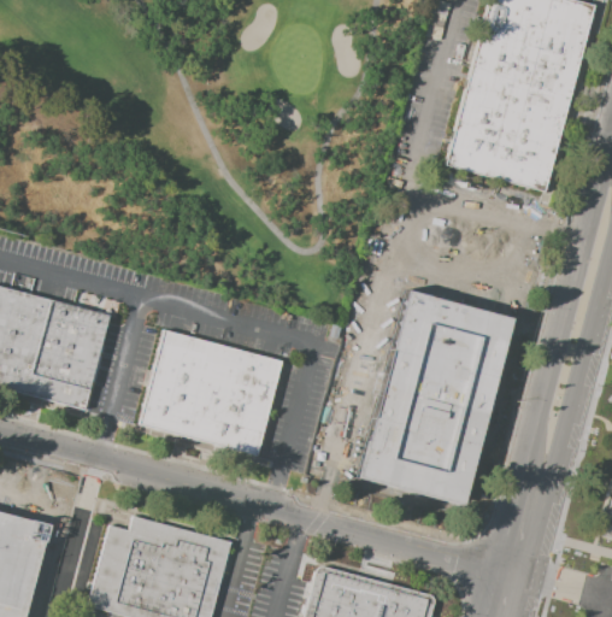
[(548,191),(592,3),(580,0),(488,0),(449,168),(548,191)]
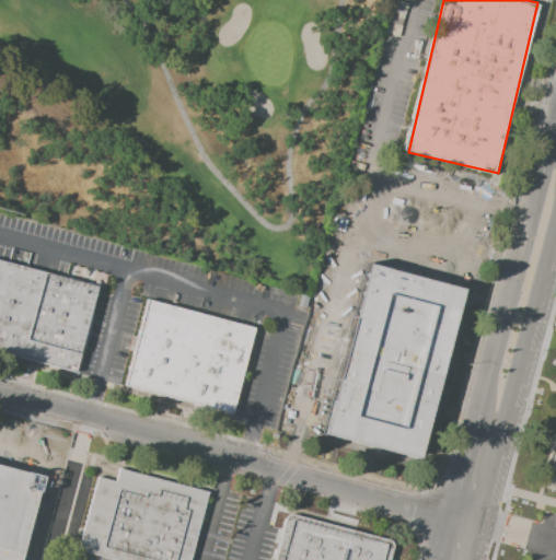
[(0,259),(100,286),(78,372),(0,351),(0,259)]
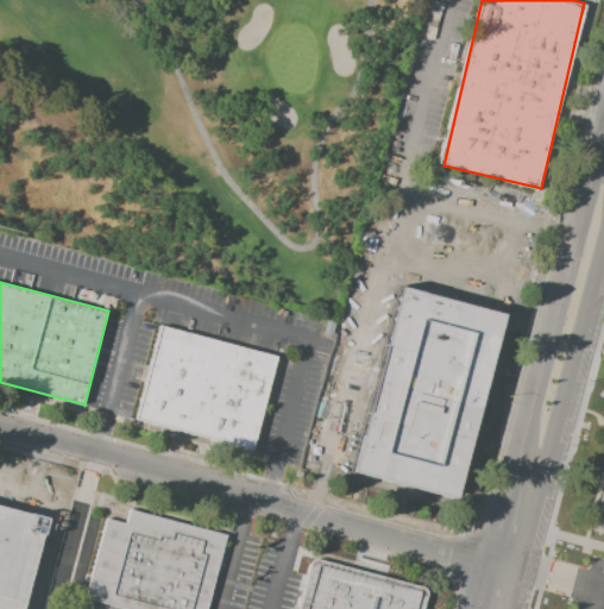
[(402,296),(507,324),(459,502),(354,475),(402,296)]
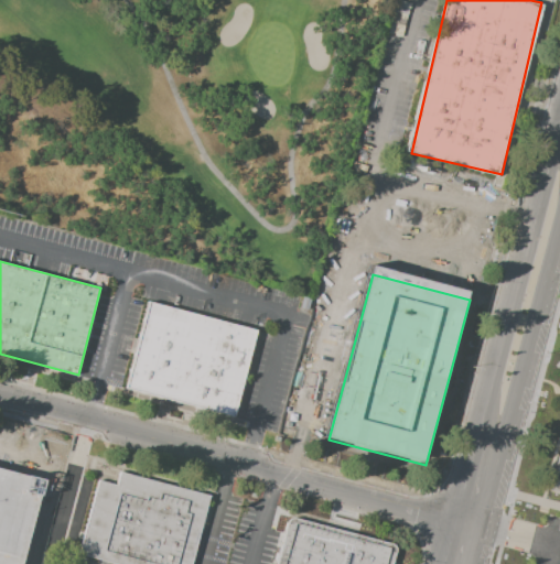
[(150,301),(260,331),(237,418),(127,389),(150,301)]
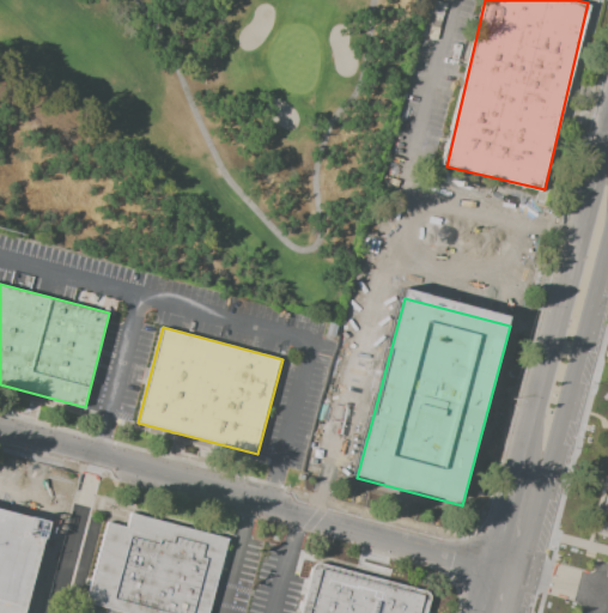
[(0,612),(0,507),(49,521),(24,612),(0,612)]
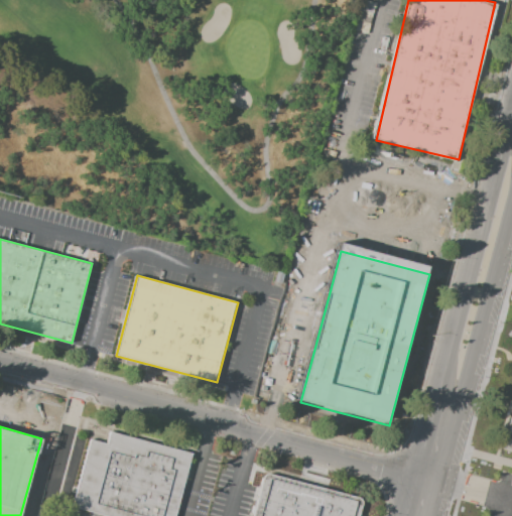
[(112,432),(196,455),(178,515),(100,515),(74,509),(92,440),(109,444),(112,432)]
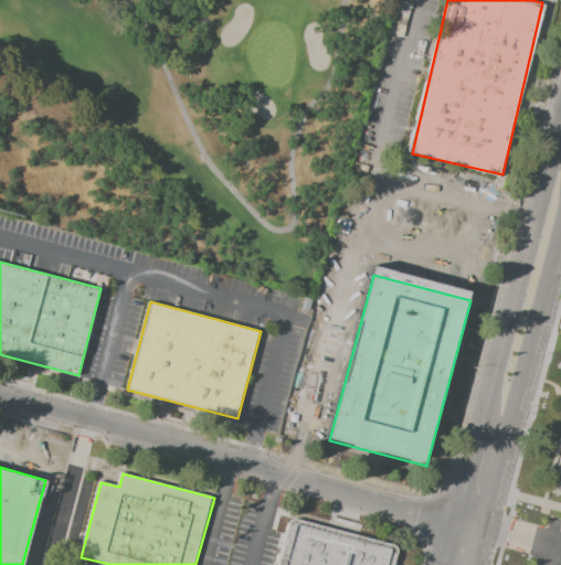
[(278,564),(292,518),(400,546),(394,564),(278,564)]
